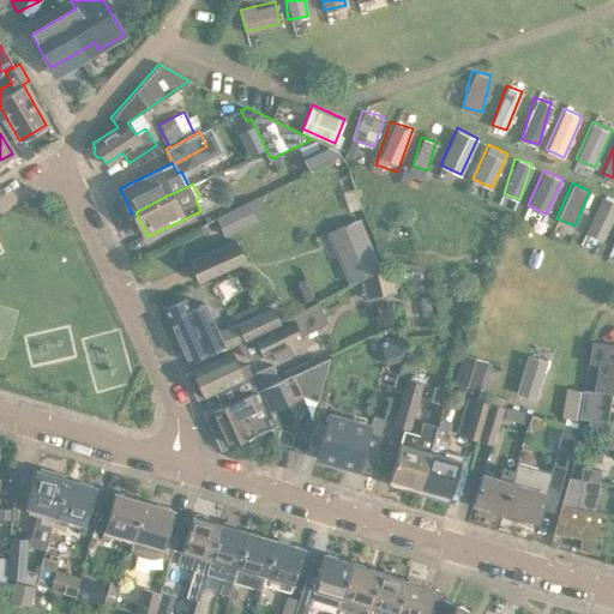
[(585,232),(603,239),(613,215),(613,199),(602,194),(585,232)]
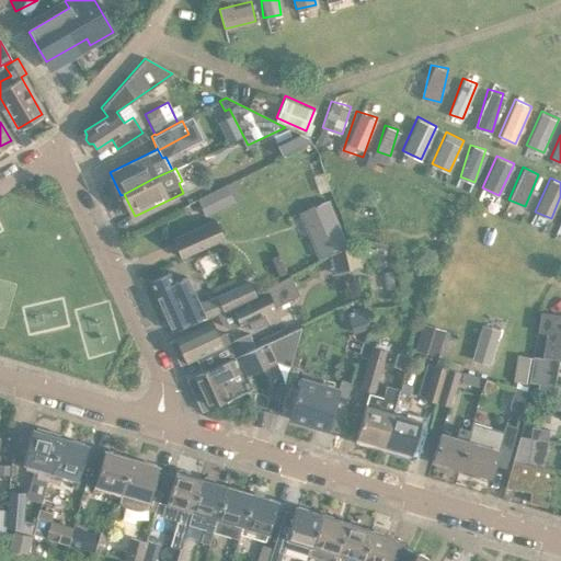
[(225,185),(225,183),(196,197),(197,201),(205,216),(233,202),(232,201),(240,197),(233,183),(232,181),(225,185)]
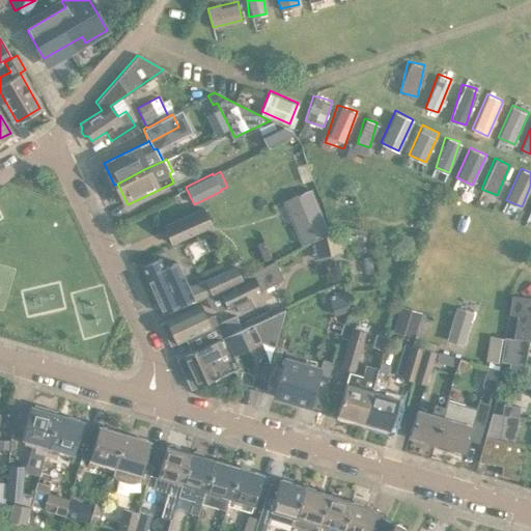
[(295,214),(292,215),(298,226),(294,228),(301,244),(313,239),(312,238),(325,231),(314,206),(316,205),(309,190),(288,198),(295,214)]
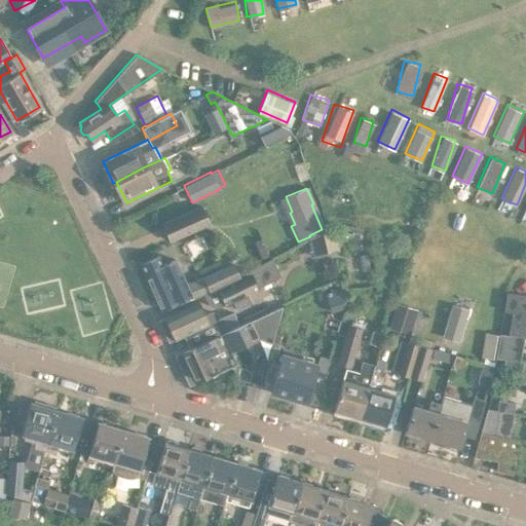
[(161,223),(170,240),(208,223),(200,205),(161,223)]
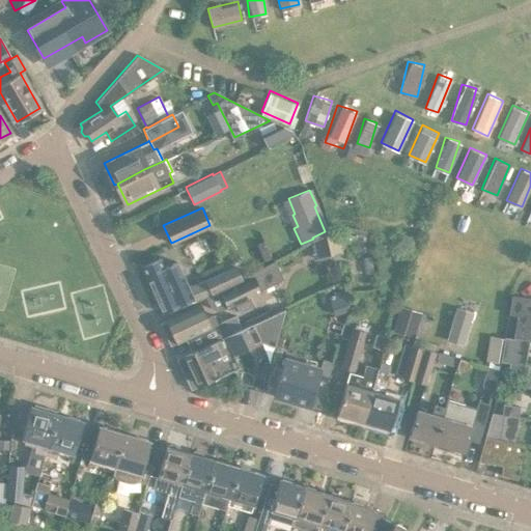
[(312,241),(316,258),(340,252),(335,232),(323,235),(312,241)]
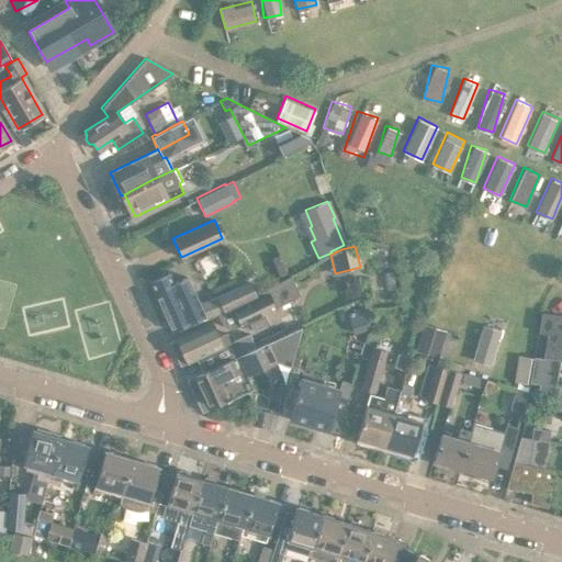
[(253,294),(254,293),(248,281),(199,304),(186,277),(169,284),(165,274),(150,281),(155,291),(153,292),(155,296),(153,298),(158,310),(160,308),(170,330),(189,322),(190,325),(254,295),(253,294)]
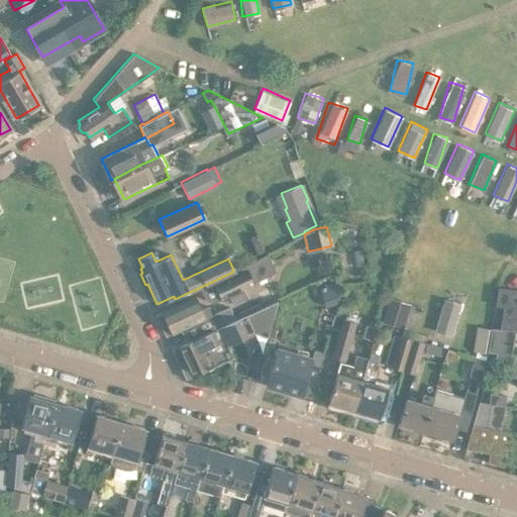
[(273,269),(266,254),(233,270),(232,271),(233,272),(234,274),(213,283),(199,289),(204,300),(212,303),(227,296),(231,304),(245,297),(242,290),(255,285),(252,279),(273,269)]
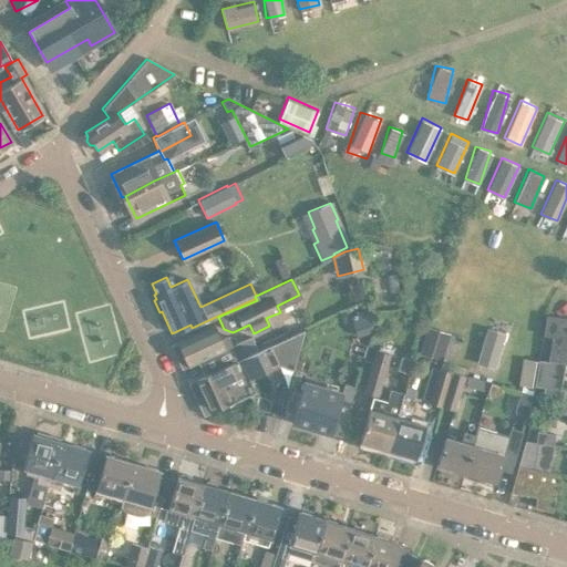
[(366,311),(358,313),(358,312),(350,315),(351,319),(356,318),(360,334),(372,330),(366,311)]
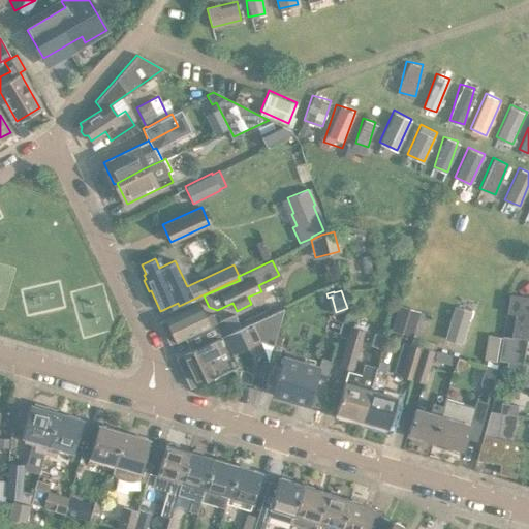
[(514,313),(528,314),(528,297),(508,294),(505,312),(514,314),(514,313)]
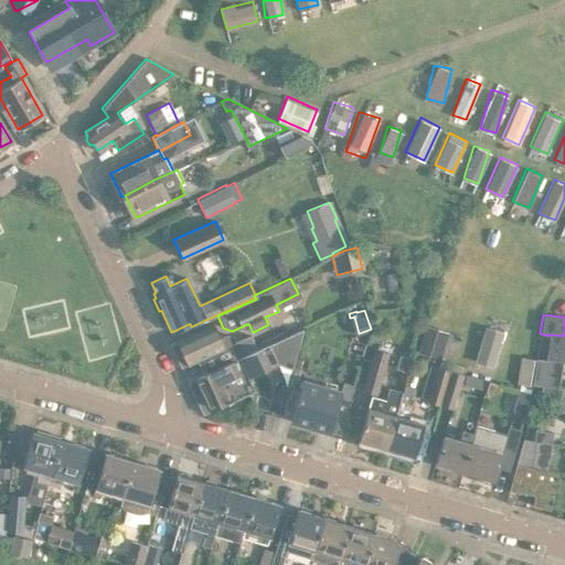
[(187,364),(195,360),(203,374),(238,358),(255,350),(248,336),(230,344),(225,334),(219,338),(213,323),(176,340),(176,341),(169,343),(180,366),(187,364)]
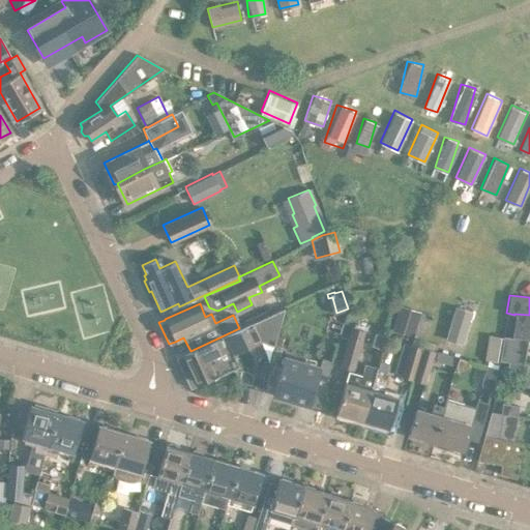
[(400,305),(391,329),(411,336),(418,313),(400,305)]
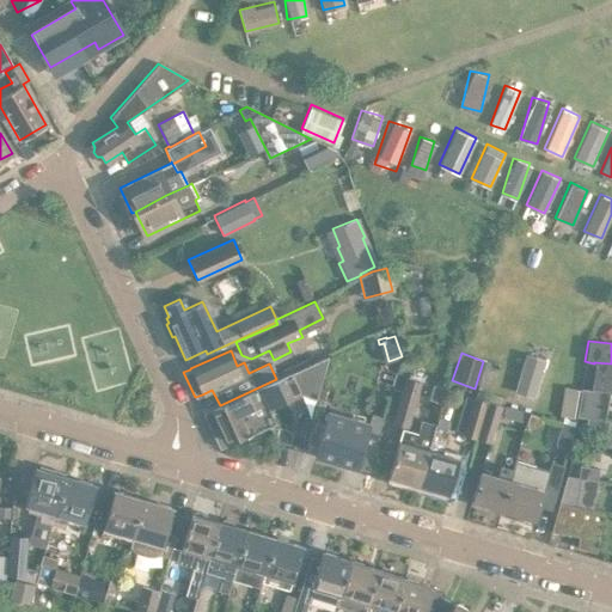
[(543,361),(525,355),(514,392),(532,397),(543,361)]
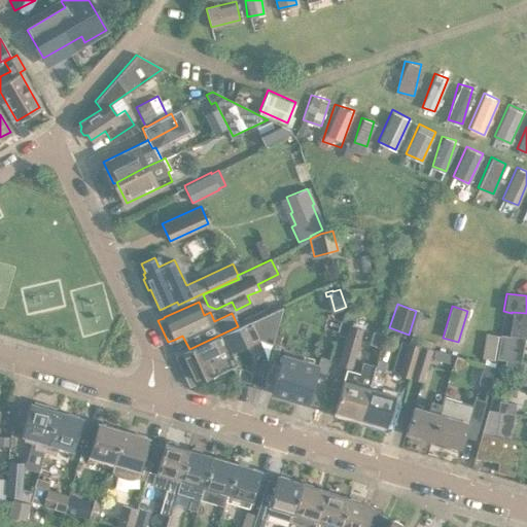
[(274,336),(281,307),(238,326),(222,334),(231,351),(257,339),(271,343),(274,336)]
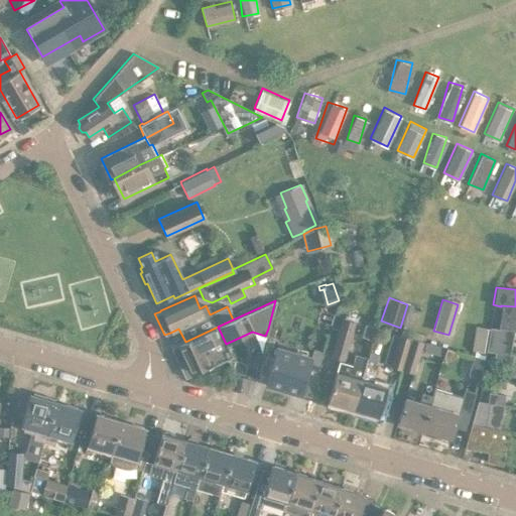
[(515,331),(515,306),(501,305),(501,306),(498,329),(499,329),(515,331)]
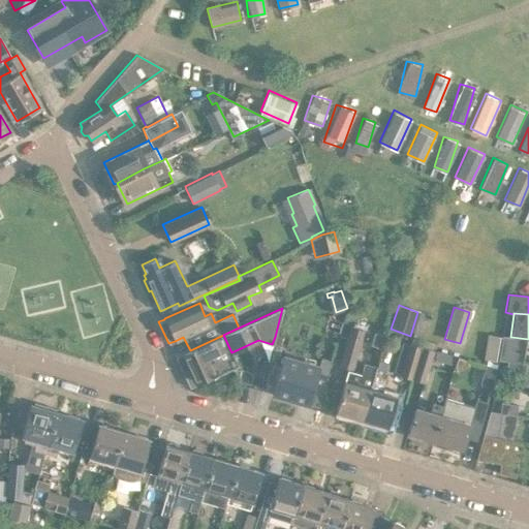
[(363,330),(350,325),(339,365),(351,368),(363,330)]
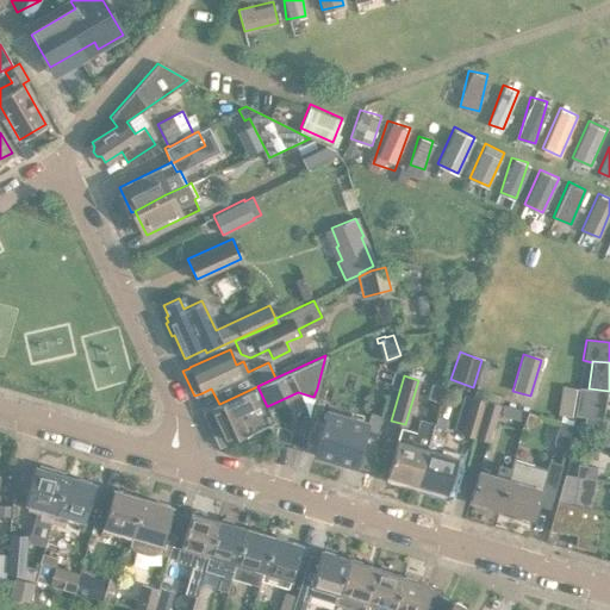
[(430,384),(427,397),(440,402),(443,387),(430,384)]
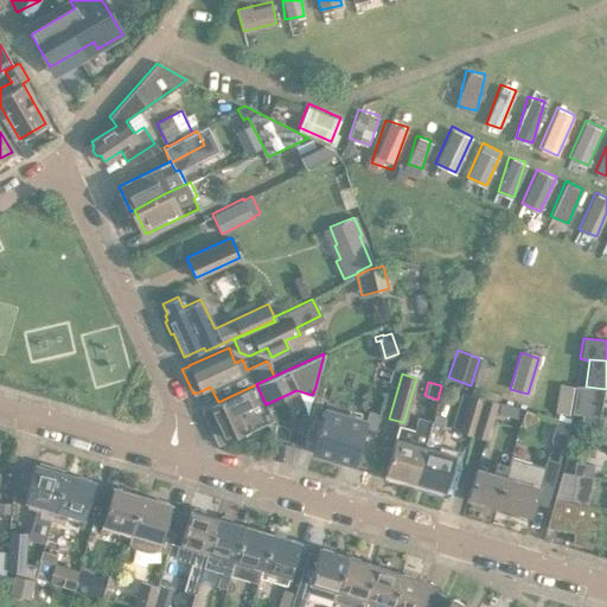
[(270,414),(266,404),(256,384),(218,402),(202,410),(217,443),(243,432),(243,433),(248,430),(247,429),(262,422),(275,423),(270,414)]
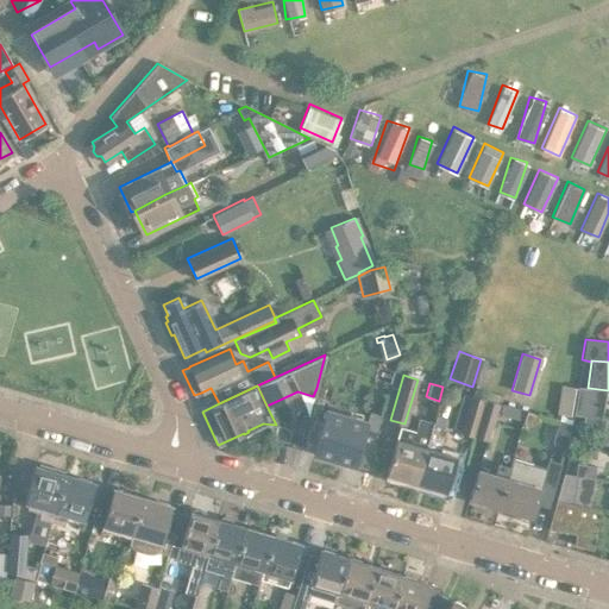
[(577,389),(572,416),(583,419),(583,416),(585,405),(586,405),(589,388),(588,388),(578,385),(577,389)]
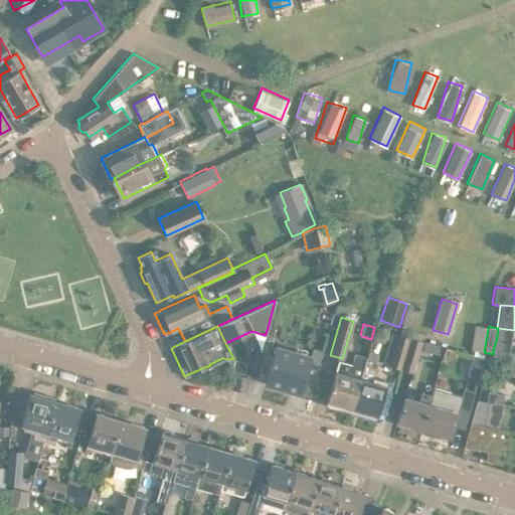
[(488,329),(477,327),(472,355),(472,356),(484,357),(484,352),(488,329)]
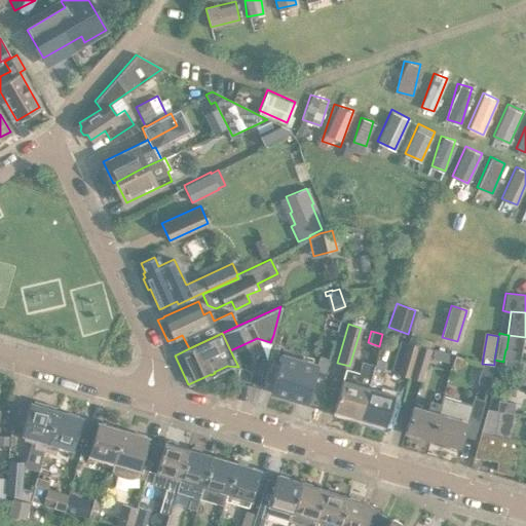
[(400,341),(390,371),(409,376),(413,365),(418,345),(418,344),(420,340),(408,337),(407,342),(406,341),(405,343),(400,341)]
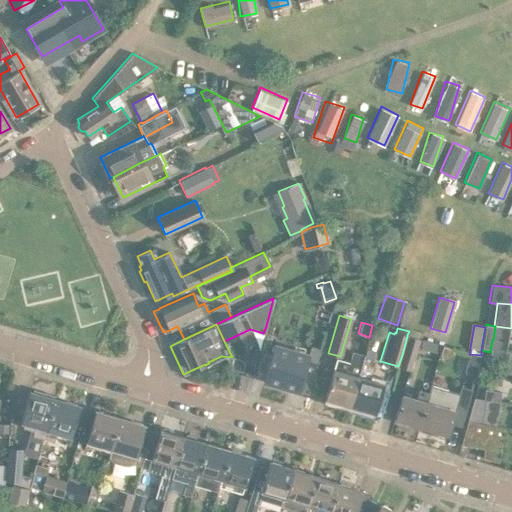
[(418,340),(418,338),(407,335),(407,336),(402,355),(398,366),(409,369),(416,344),(420,345),(422,341),(418,340)]
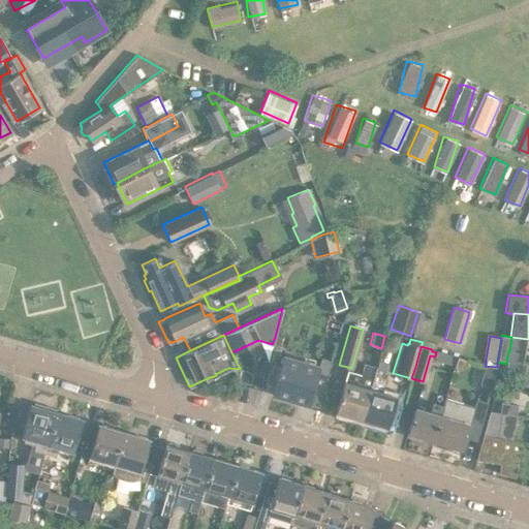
[(523,365),(524,353),(509,351),(508,351),(506,362),(523,365)]
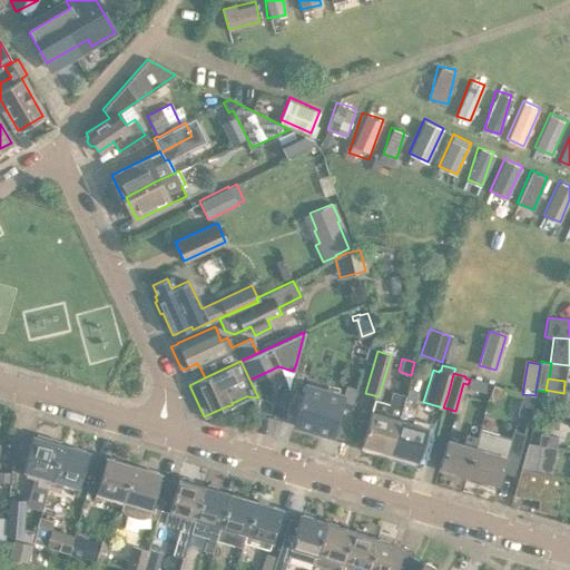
[(492,383),(484,382),(482,391),(490,393),(492,383)]
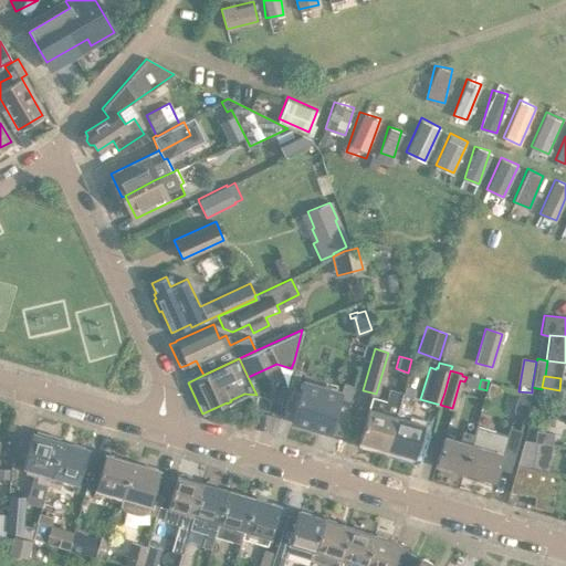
[(291,421),(327,432),(338,436),(344,417),(354,387),(342,384),(339,392),(302,381),(291,421)]
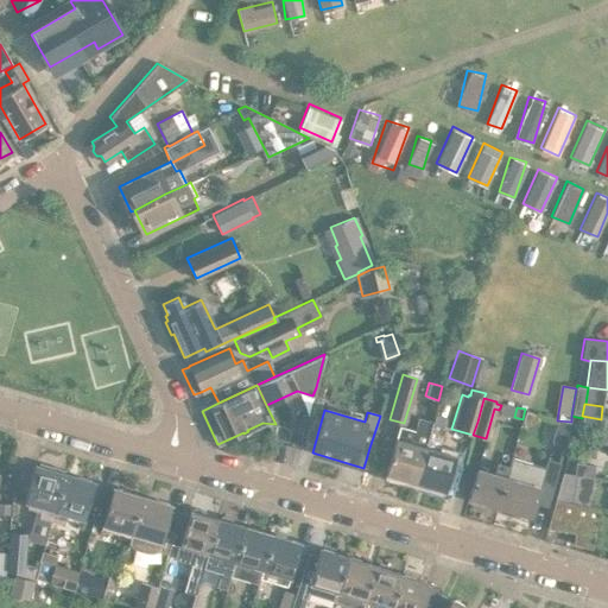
[(599,430),(601,419),(582,416),(582,418),(581,428),(599,430)]
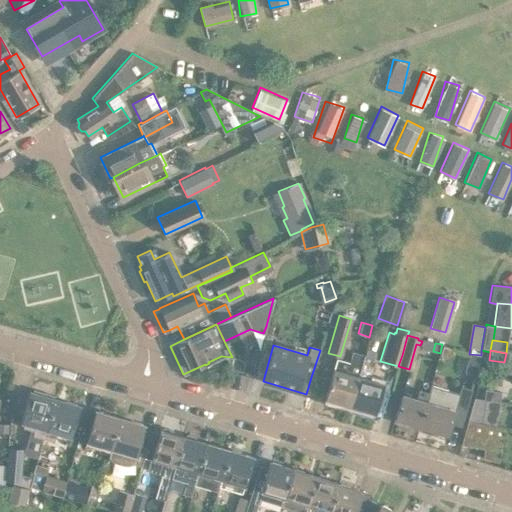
[(335,359),(324,398),(349,406),(357,376),(363,357),(363,356),(351,352),(347,363),(335,359)]
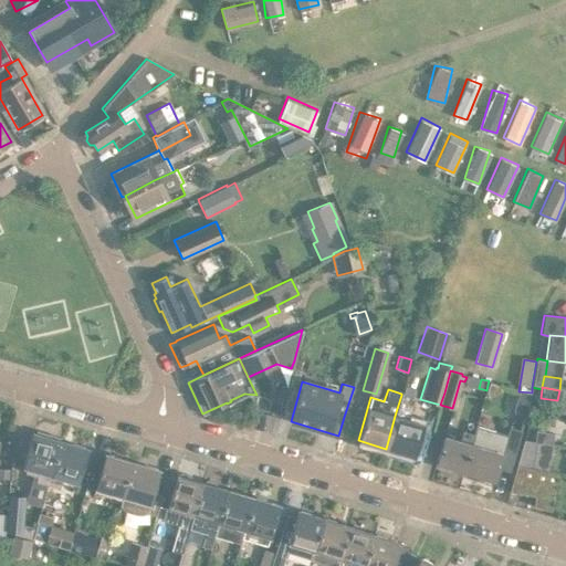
[(531,395),(519,391),(513,412),(525,416),(531,395)]
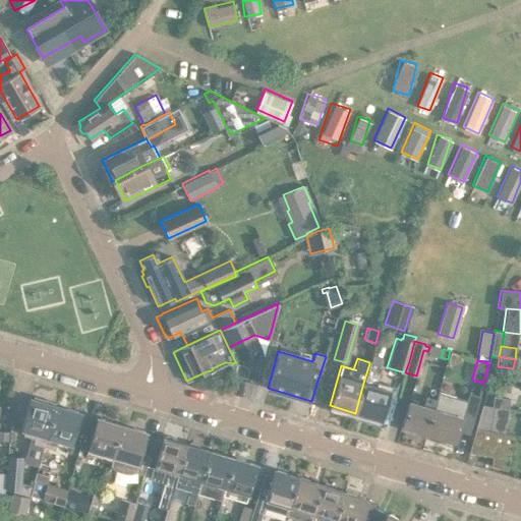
[(256,382),(268,385),(274,364),(263,361),(256,382)]
